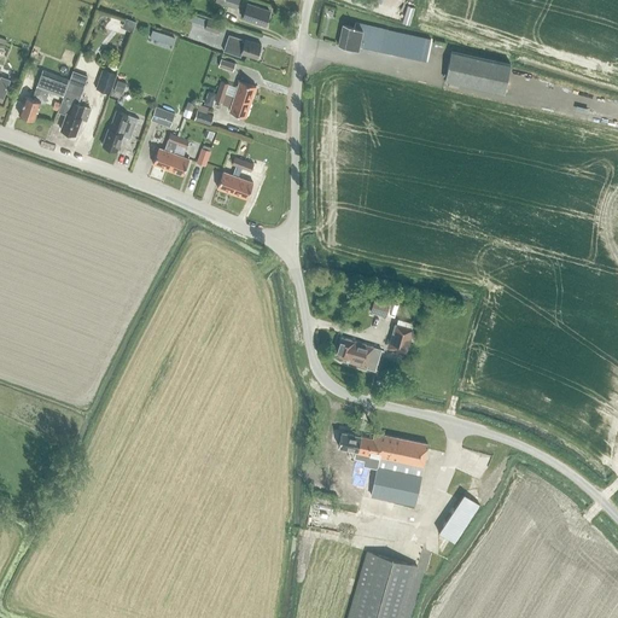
[(266,25),(269,12),(260,9),(260,7),(248,4),(243,18),(258,24),(258,23),(266,25)]
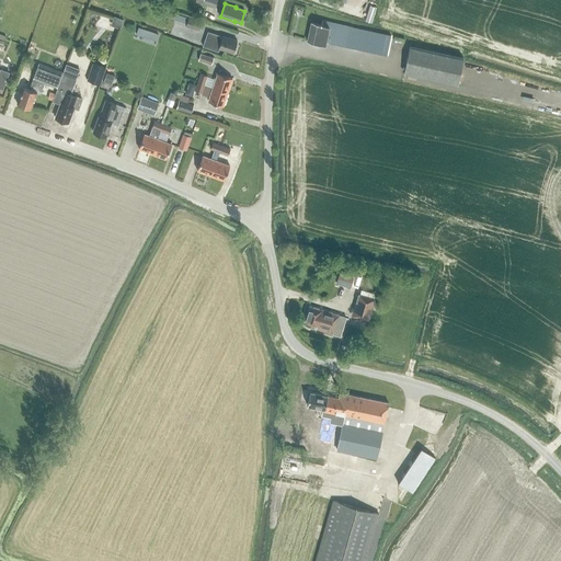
[(198,31),(202,21),(189,16),(189,19),(187,20),(186,24),(185,26),(198,31)]
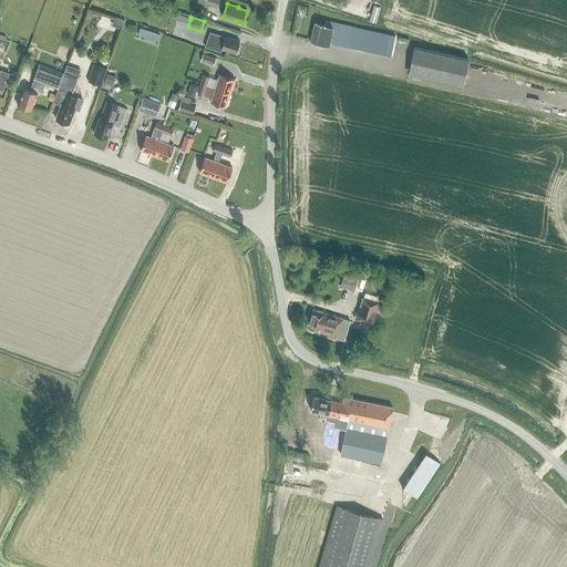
[(332,41),(332,43),(364,50),(390,57),(394,37),(369,30),(356,27),(326,21),(325,26),(315,23),(310,41),(329,45),(329,41),(332,41)]
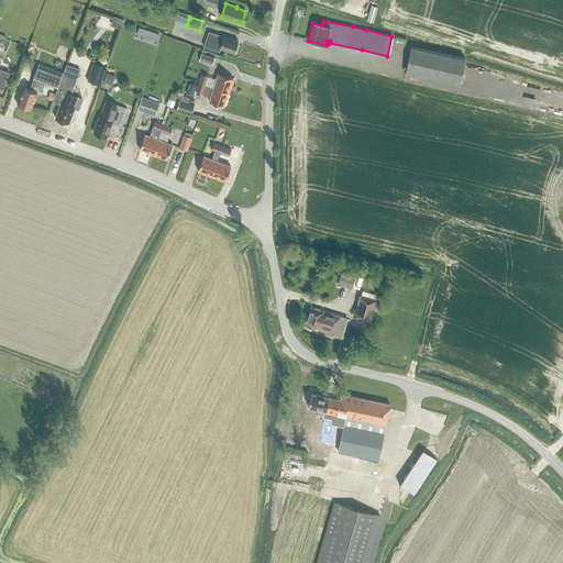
[(150,31),(140,28),(136,34),(147,39),(150,31)]
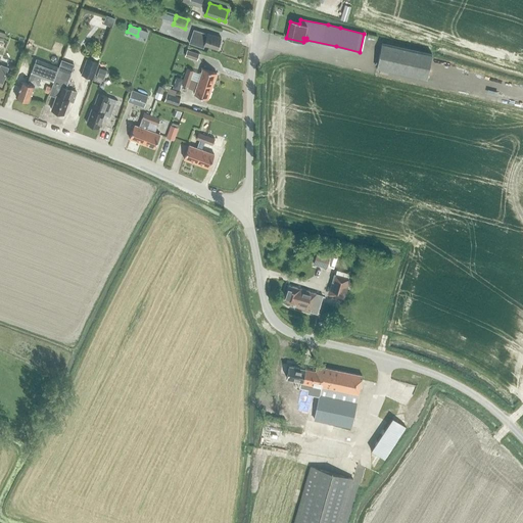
[(221,38),(207,34),(206,36),(205,35),(205,34),(193,30),(189,43),(203,48),(204,45),(217,49),(221,38)]
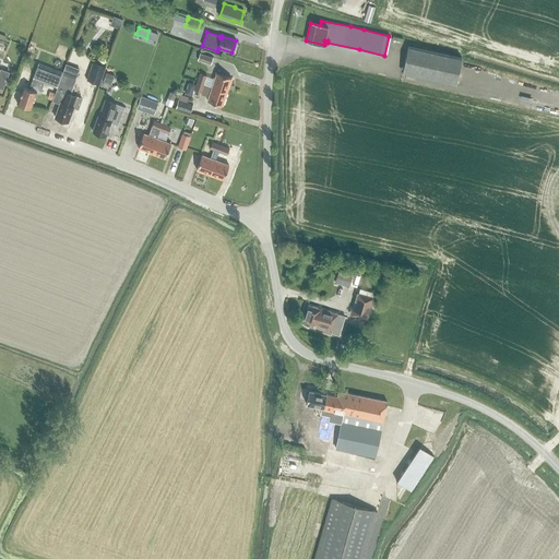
[(456,85),(462,59),(408,47),(402,73),(456,85)]
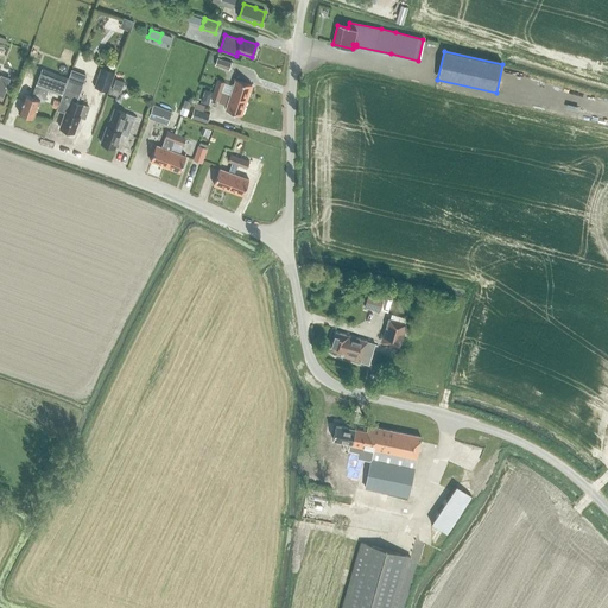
[(230,63),(216,58),(214,65),(228,70),(230,63)]
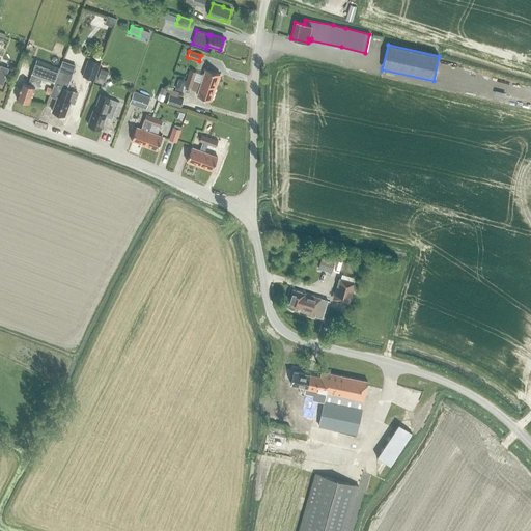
[(100,63),(87,59),(81,76),(93,80),(100,63)]
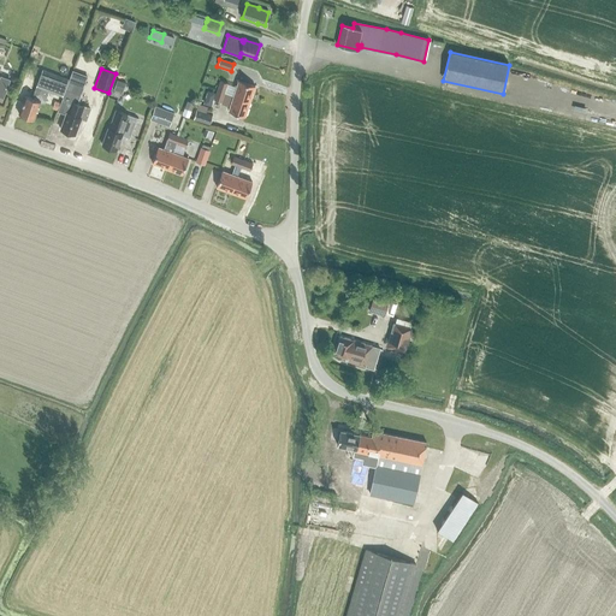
[(48,92),(63,96),(69,80),(42,70),(31,98),(25,95),(18,114),(34,119),(41,101),(45,102),(48,92)]
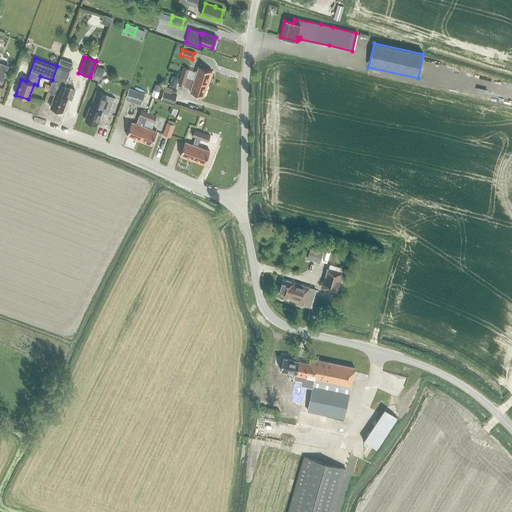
[(64,86),(70,70),(72,63),(60,59),(48,92),(55,94),(50,108),(62,112),(67,98),(71,99),(74,90),(64,86)]
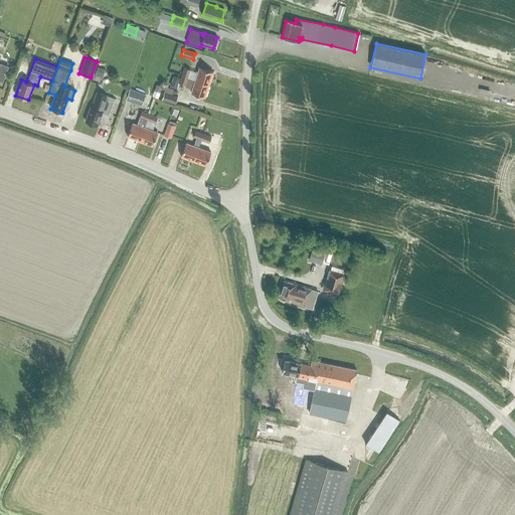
[(103,77),(105,70),(98,67),(96,75),(103,77)]
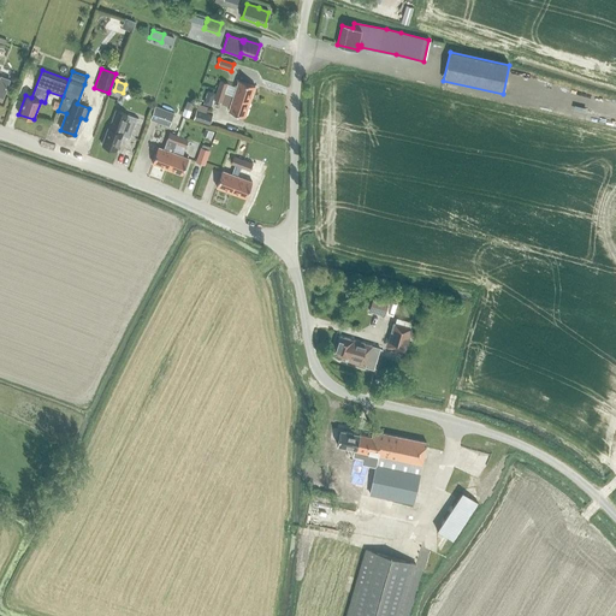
[(217,90),(224,93),(227,83),(219,81),(217,90)]
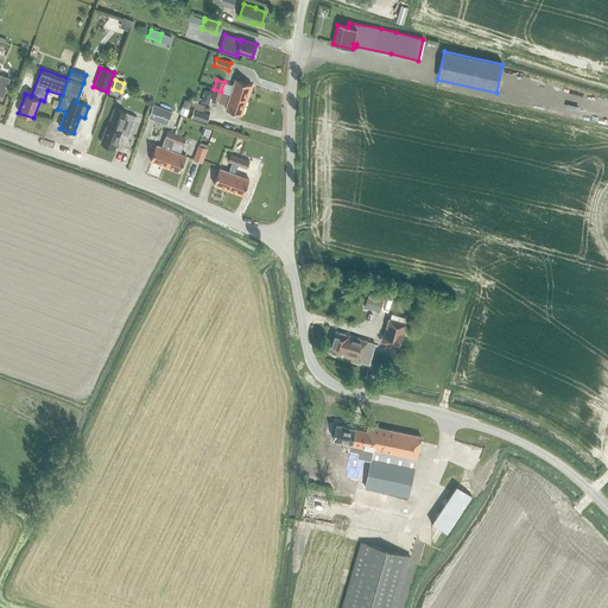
[(247,100),(252,84),(235,80),(230,95),(247,100)]
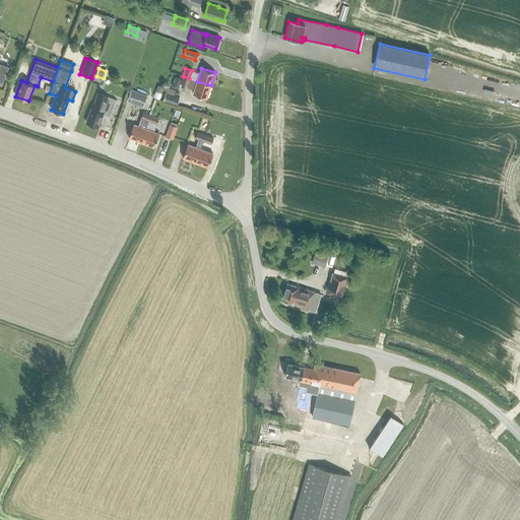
[(180,84),(187,86),(189,78),(183,76),(180,84)]
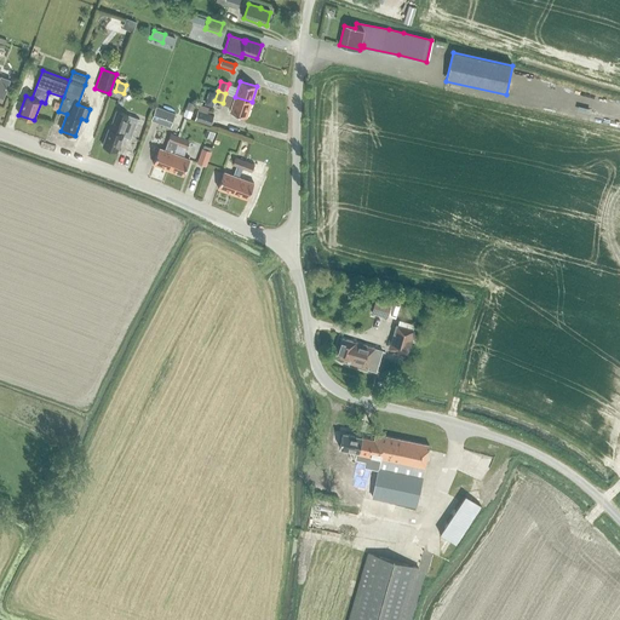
[(252,102),(235,97),(230,112),(246,118),(252,102)]
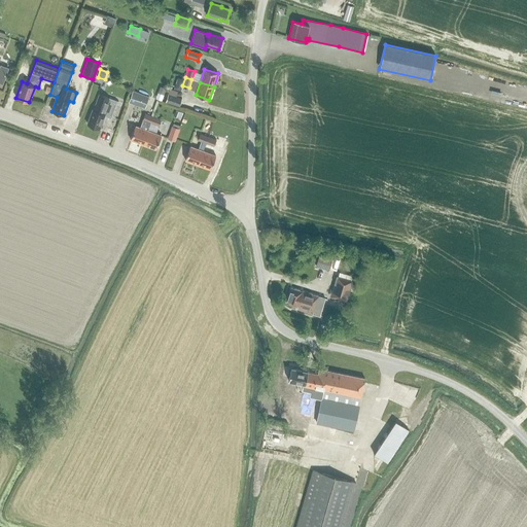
[(161,86),(157,93),(164,95),(166,89),(161,86)]
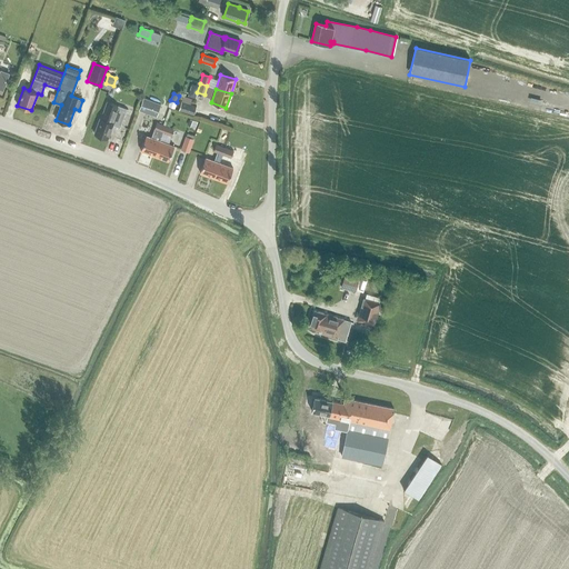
[(191,99),(182,96),(178,110),(193,116),(197,106),(190,105),(191,99)]
